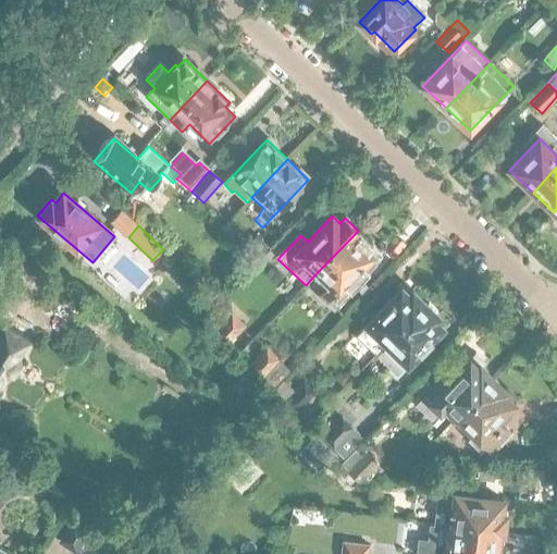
[(358,231),(312,278),(324,290),(318,297),(326,306),(334,312),(346,300),(338,293),(374,256),(366,248),(371,243),(358,231)]
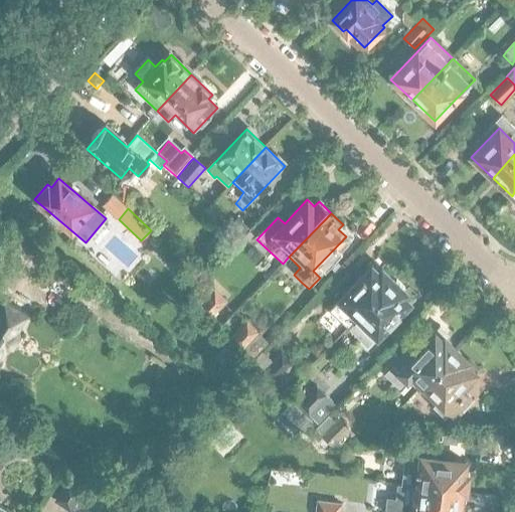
[(242,237),(251,228),(239,217),(231,226),(242,237)]
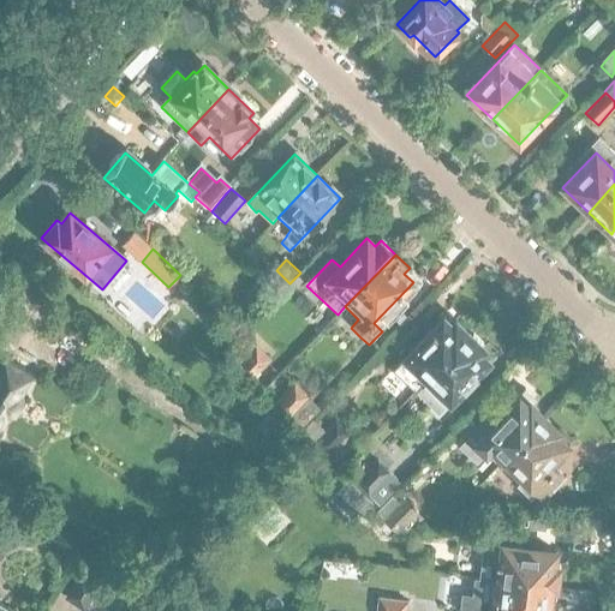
[(422,387),(470,336),(457,323),(452,328),(443,319),(402,363),(401,361),(393,371),(402,379),(408,373),(422,387)]
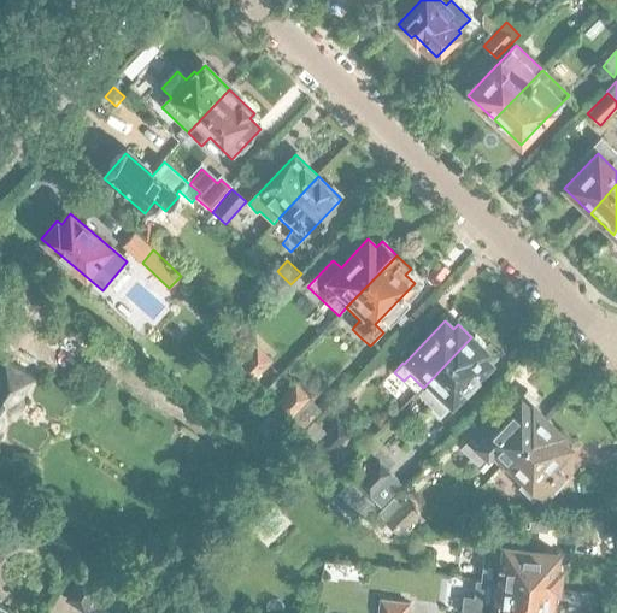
[(418,393),(433,408),(432,410),(440,418),(448,410),(447,408),(489,364),(482,355),(486,351),(471,337),(423,388),(418,393)]
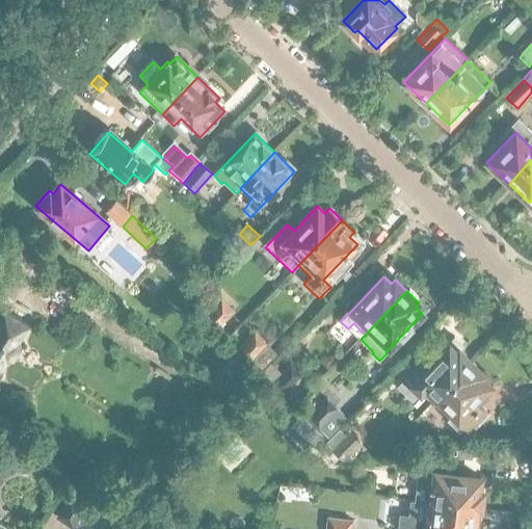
[(204,301),(195,311),(216,331),(234,313),(221,301),(213,310),(204,301)]
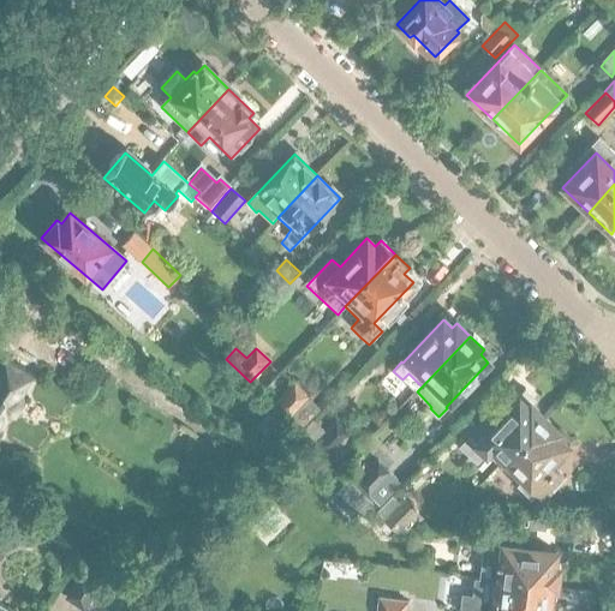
[(0,426),(7,415),(10,417),(16,415),(25,402),(23,394),(22,393),(34,376),(4,357),(0,360),(0,426)]
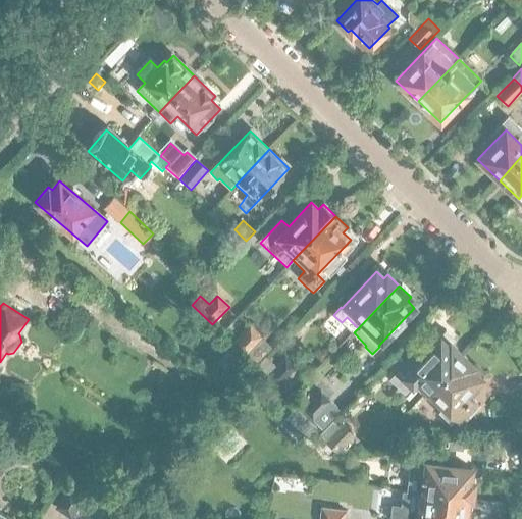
[(232,345),(246,356),(263,338),(250,326),(232,345)]
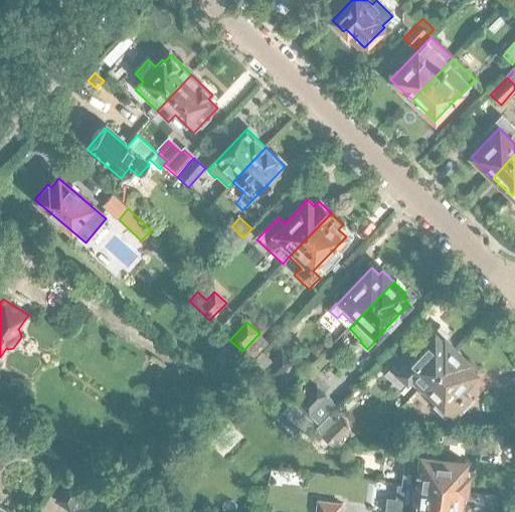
[(419,388),(456,350),(444,339),(442,341),(435,334),(395,374),(407,384),(411,380),(419,388)]
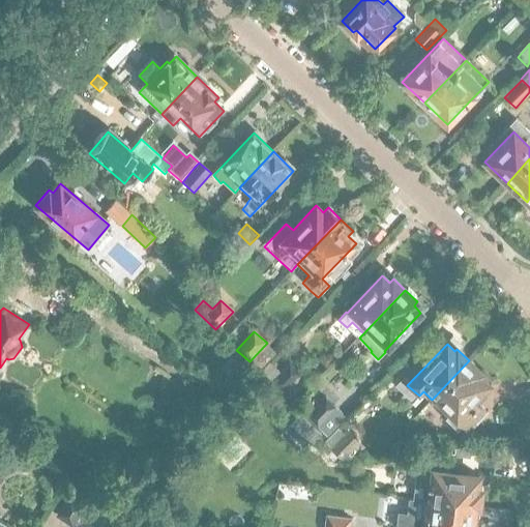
[(260,372),(277,353),(268,345),(251,363),(260,372)]
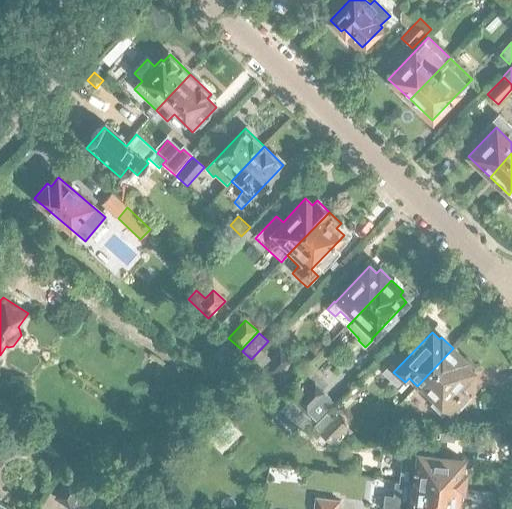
[(453,348),(417,386),(440,408),(442,407),(453,417),(470,399),(457,387),(472,371),(463,362),(465,360),(453,348)]
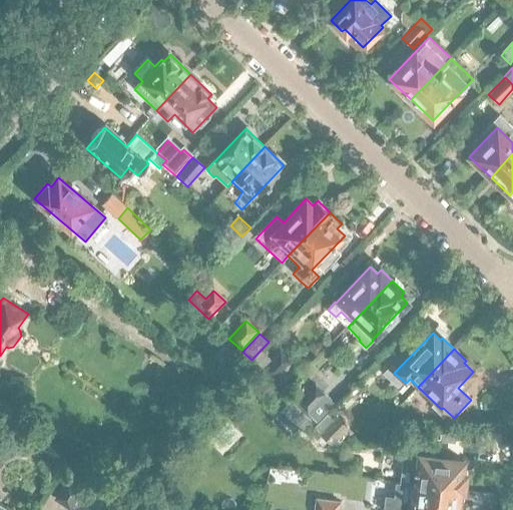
[(264,372),(273,381),(290,362),(281,353),(264,372)]
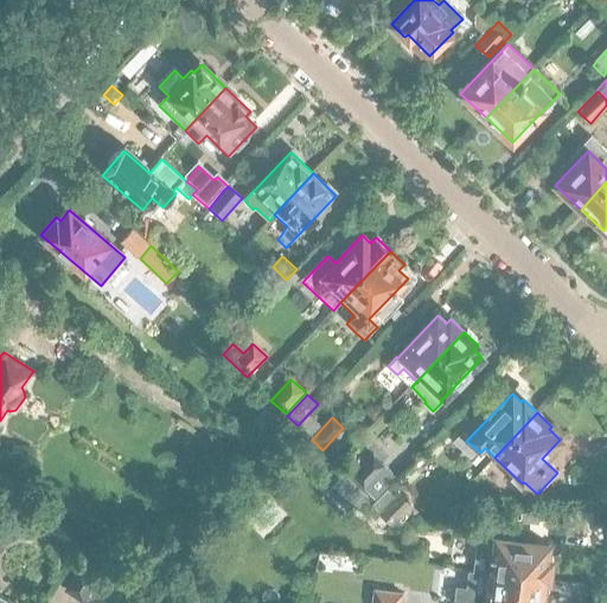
[(375,500),(396,479),(384,468),(385,467),(374,456),(352,478),(375,500)]
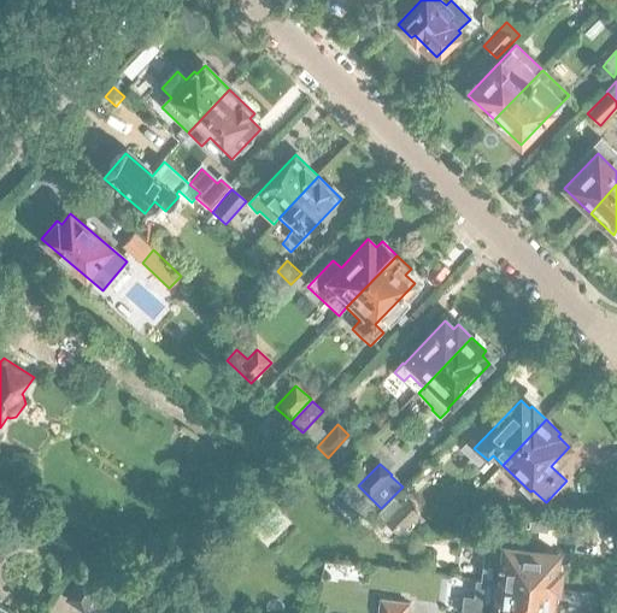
[(385,520),(400,535),(418,516),(405,502),(385,520)]
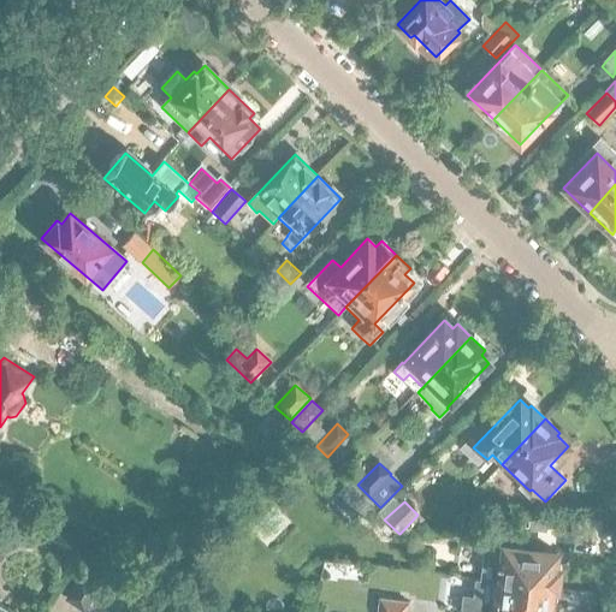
[(114,545),(113,539),(108,535),(102,536),(99,542),(100,548),(105,551),(111,550),(114,545)]
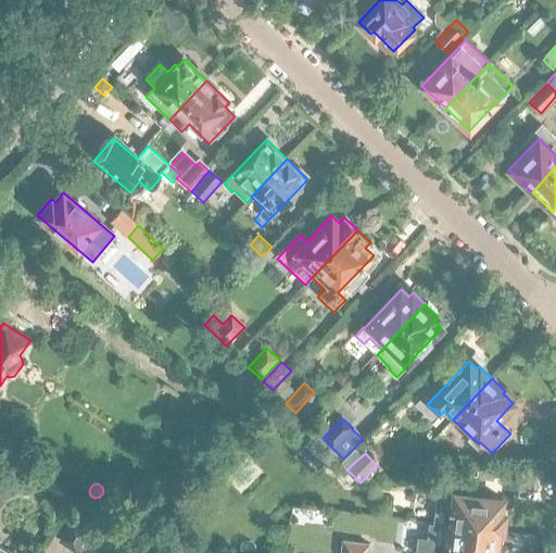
[(503,501),(451,494),(438,492),(436,507),(445,508),(443,527),(503,533),(505,515),(501,514),(503,501)]
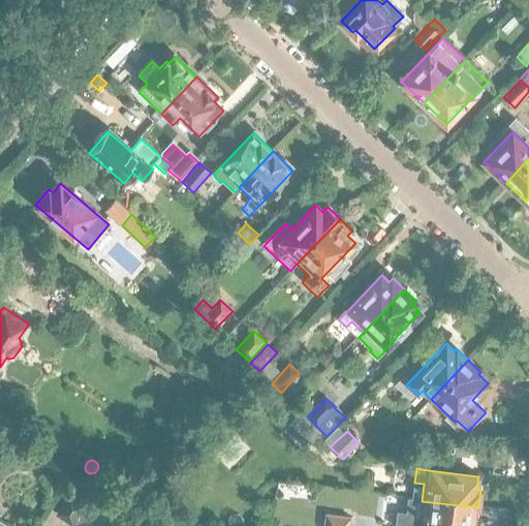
[(294,484),(294,485),(319,487),(320,473),(297,471),(297,472),(283,471),(282,483),(294,484)]
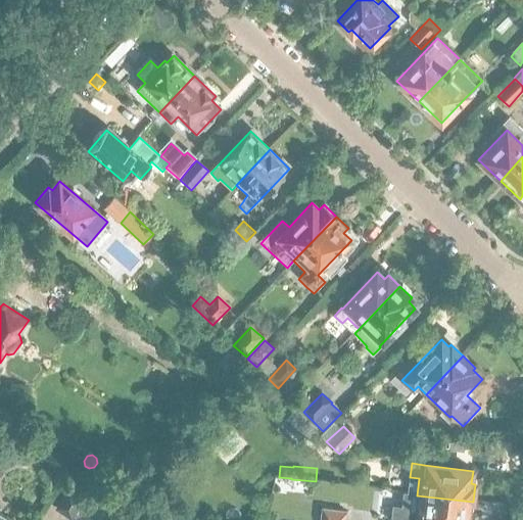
[(90,506),(95,498),(66,478),(60,486),(68,492),(56,511),(69,519),(73,519),(83,502),(90,506)]
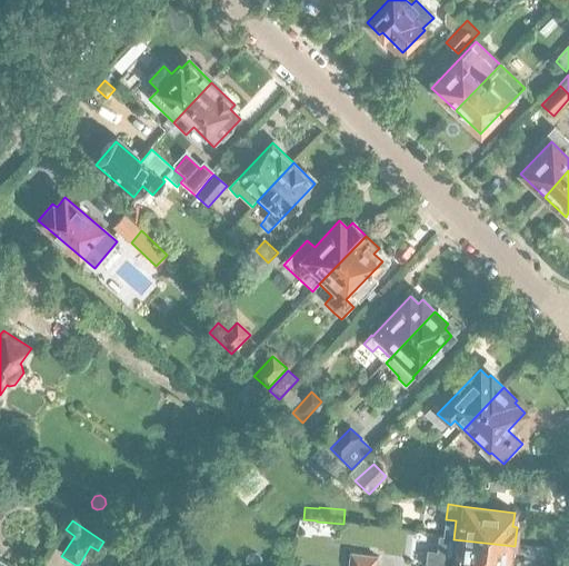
[(507,565),(510,546),(453,539),(440,537),(438,555),(428,554),(427,565),(507,565)]
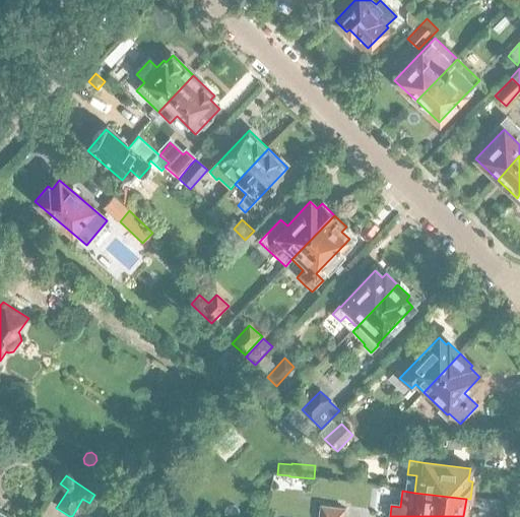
[(154,516),(157,512),(144,503),(135,516),(154,516)]
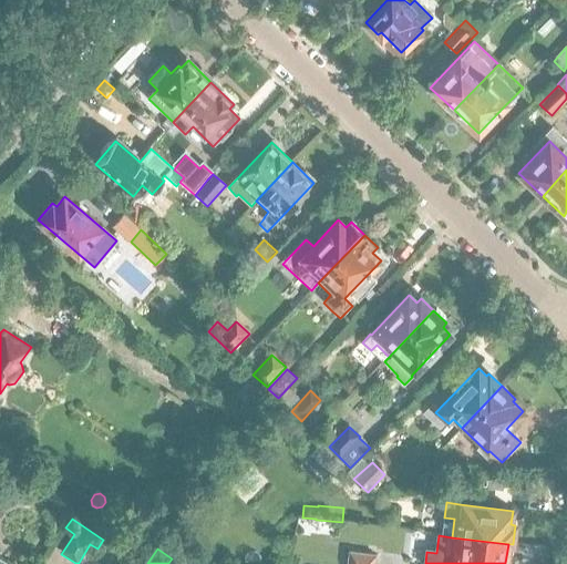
[(375,563),(377,556),(349,553),(349,554),(344,553),(342,563),(375,563)]
